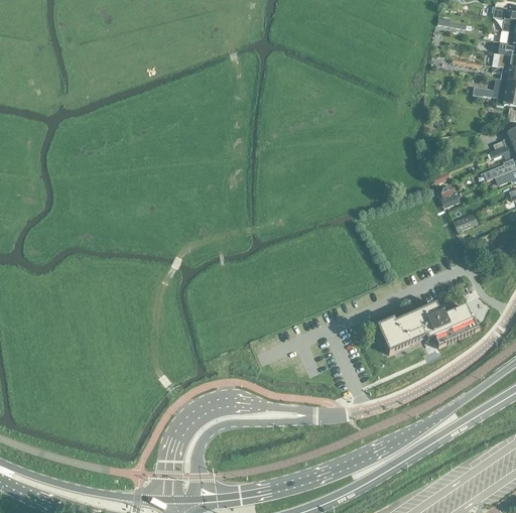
[(493,13),(493,16),(515,19),(515,12),(505,11),(506,7),(505,7),(495,6),(495,5),(494,5),(494,6),(492,6),(491,12),(493,13)]
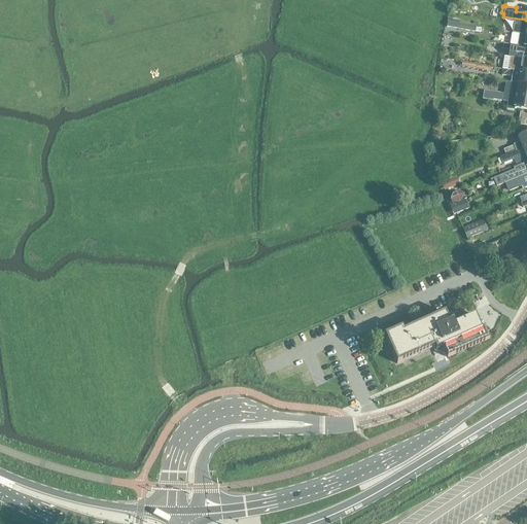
[(526,32),(526,20),(503,16),(502,24),(513,25),(513,26),(526,28),(526,33),(526,32)]
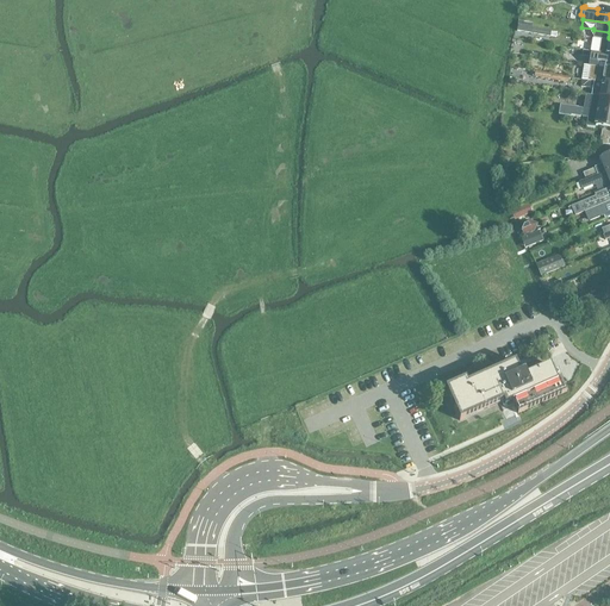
[(517,22),(516,27),(551,33),(552,27),(517,22)]
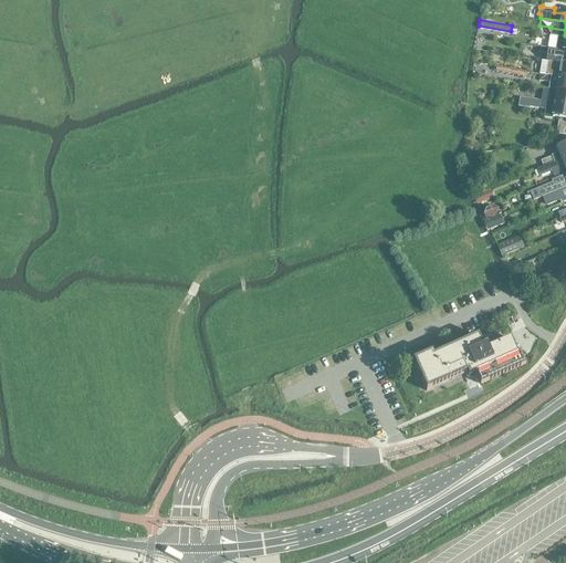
[(565,49),(565,34),(565,35),(549,32),(547,47),(563,49),(565,49)]
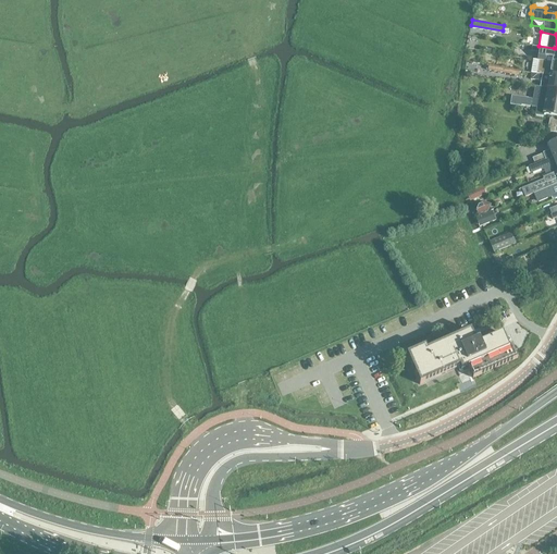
[(556,61),(556,48),(554,48),(539,46),(532,45),(531,50),(539,51),(537,58),(546,60),(547,54),(553,56),(552,61),(556,61)]
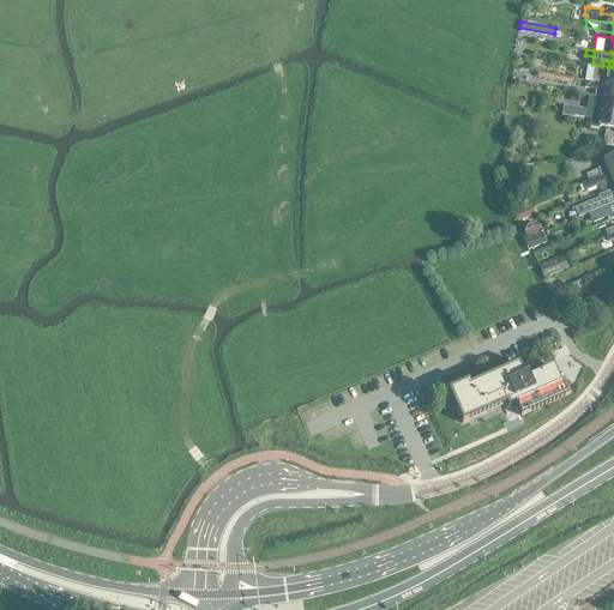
[(613,67),(608,67),(602,66),(593,64),(588,64),(585,78),(606,82),(613,82),(613,67)]
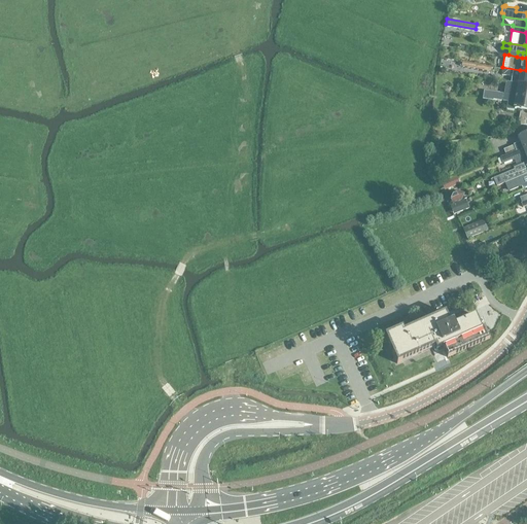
[(491,65),(462,60),(461,64),(490,69),(491,65)]
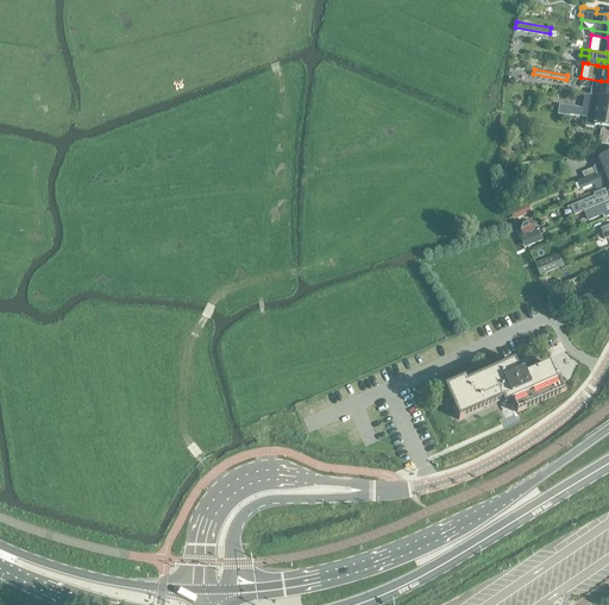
[(608,95),(608,81),(601,81),(581,77),(579,83),(591,86),(590,93),(598,94),(608,95)]
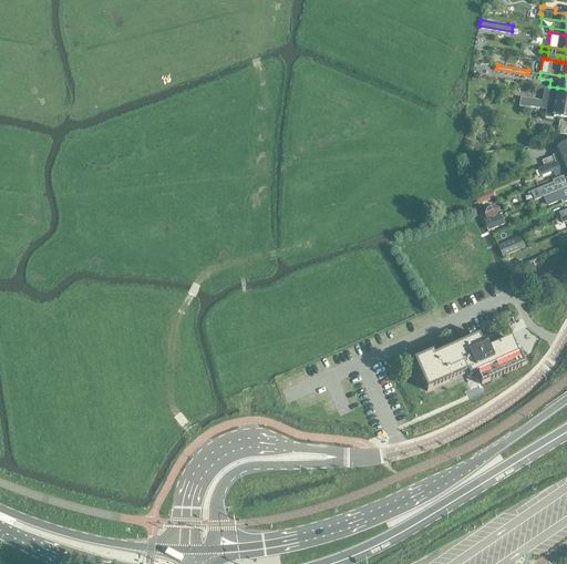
[(566,89),(557,88),(549,86),(545,85),(543,99),(555,101),(566,103),(566,89)]
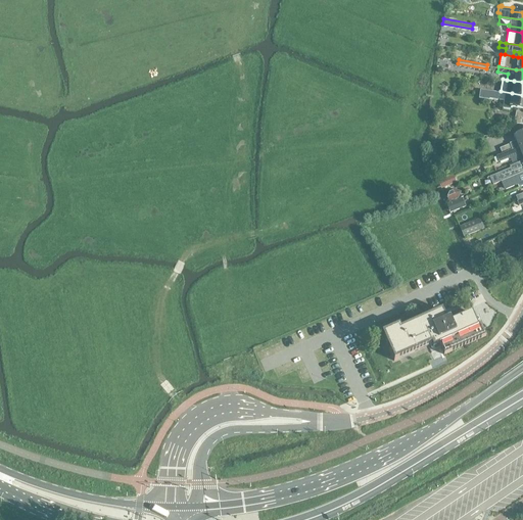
[(497,98),(498,91),(490,90),(480,88),(478,96),(489,98),(489,97),(497,98)]
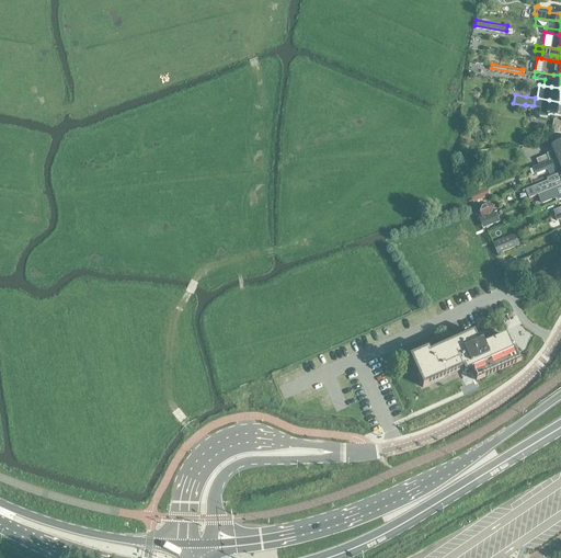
[(560,115),(560,102),(549,100),(537,98),(535,105),(540,106),(539,114),(547,115),(547,113),(553,114),(560,115)]
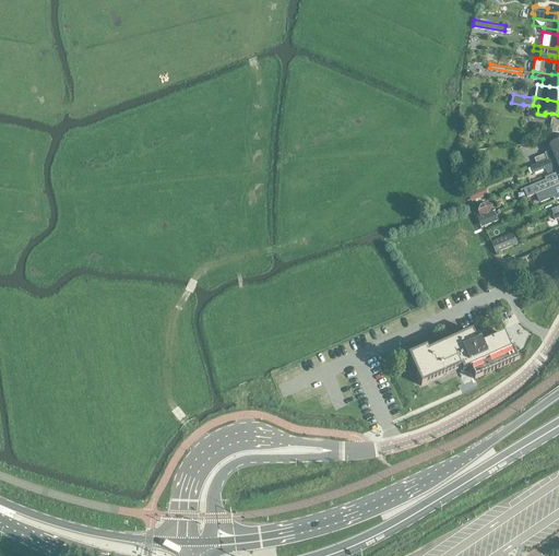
[(558,115),(551,114),(549,126),(550,130),(558,129),(558,115)]
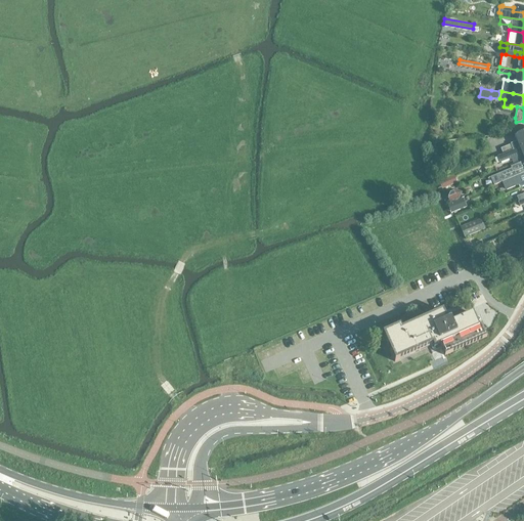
[(519,145),(523,143),(523,129),(514,134),(517,139),(511,141),(511,142),(500,146),(504,153),(519,145)]
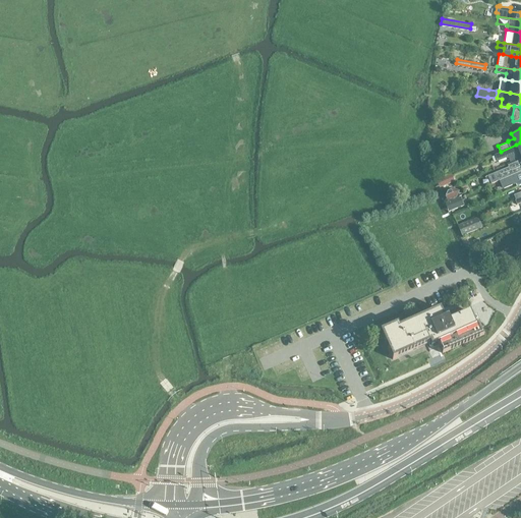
[(520,142),(516,145),(501,152),(494,154),(496,159),(506,155),(507,156),(519,151),(520,156),(520,142)]
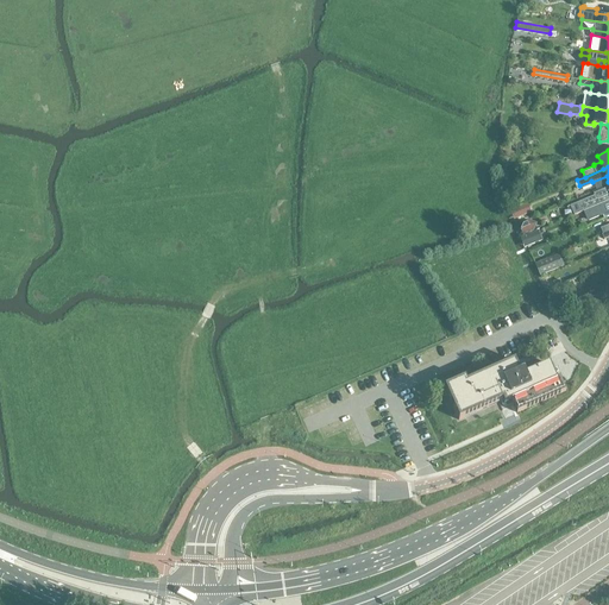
[(608,197),(608,182),(592,189),(595,193),(582,199),(585,207),(585,208),(608,197)]
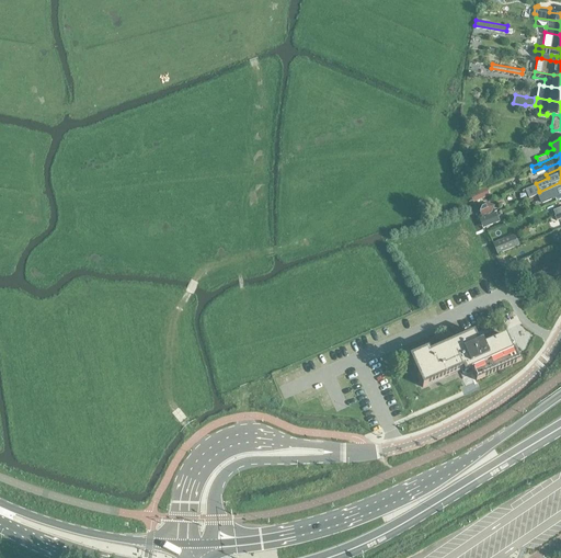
[(560,182),(539,192),(542,200),(556,194),(557,198),(560,195),(560,182)]
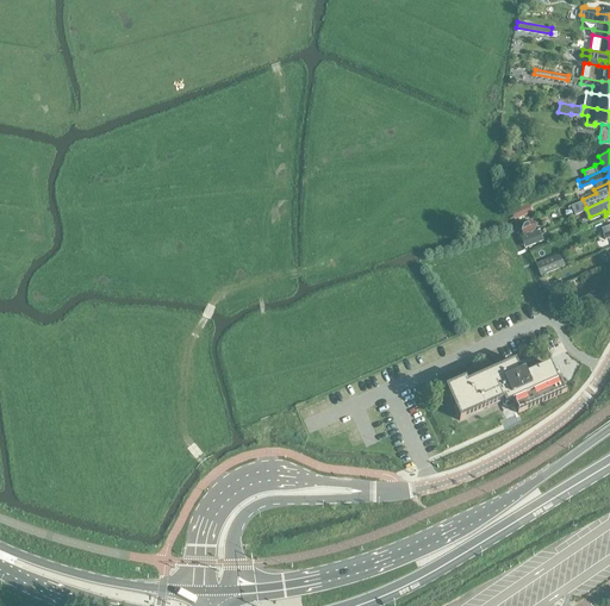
[(510,210),(514,218),(531,210),(528,201),(510,210)]
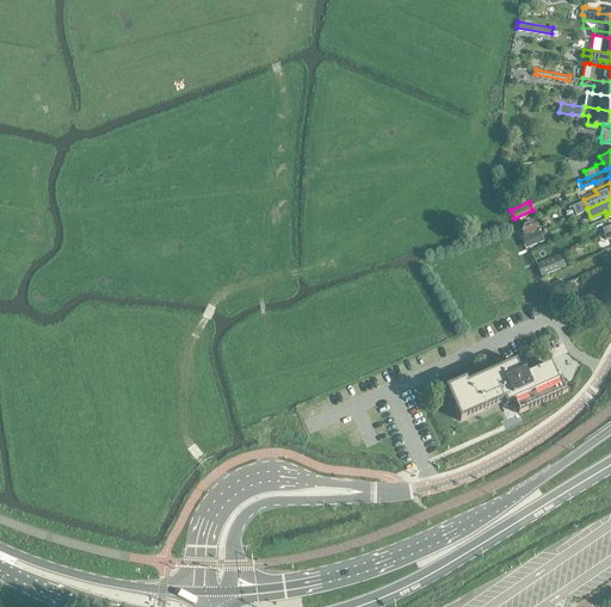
[(528,231),(530,233),(535,230),(537,223),(531,221),(524,224),(522,229),(524,230),(523,231),(528,234),(528,231)]
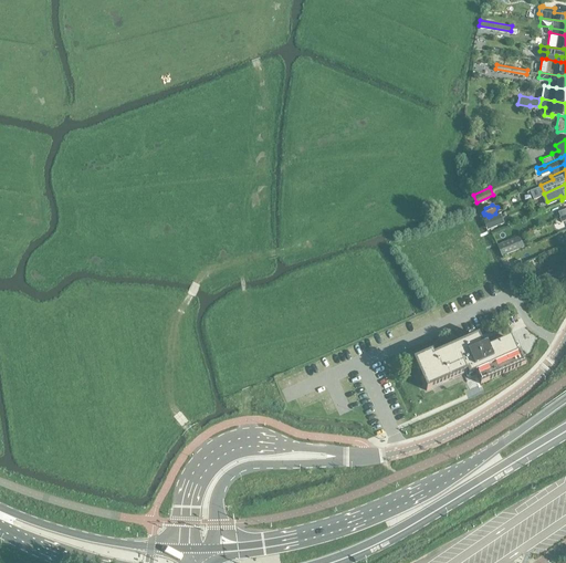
[(500,212),(483,220),(486,228),(503,221),(500,212)]
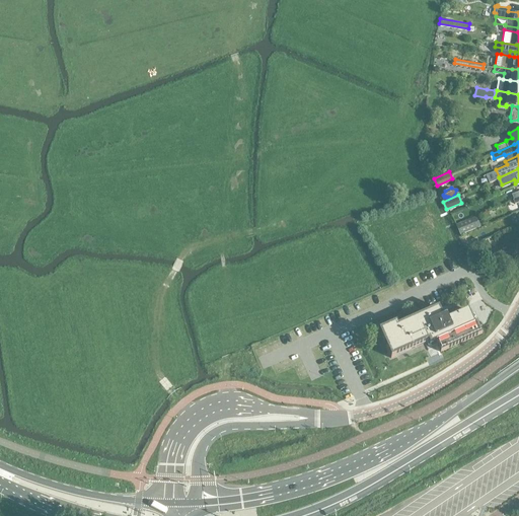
[(456,222),(458,226),(461,233),(479,225),(475,214),(456,222)]
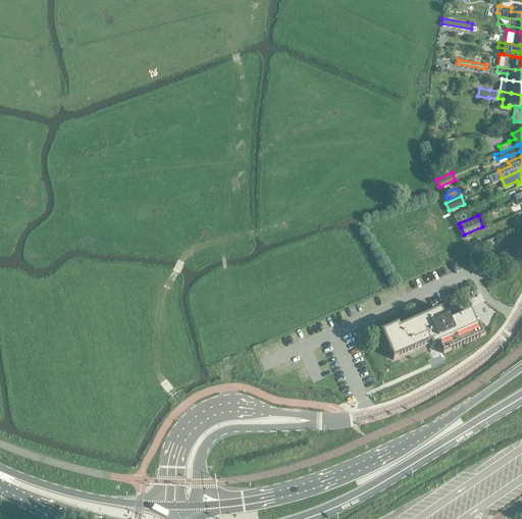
[(489,239),(480,243),(484,253),(494,249),(489,239)]
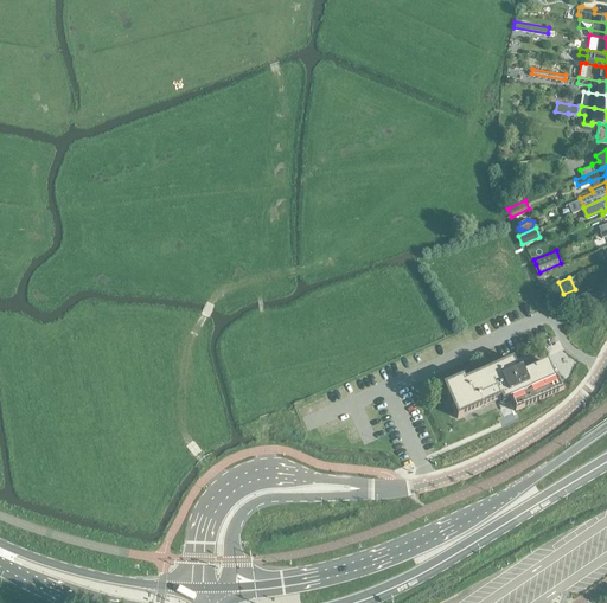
[(464,373),(442,383),(458,416),(500,397),(502,401),(510,397),(515,409),(563,386),(557,373),(554,376),(547,360),(523,370),(522,366),(518,369),(512,357),(465,378),(464,373)]
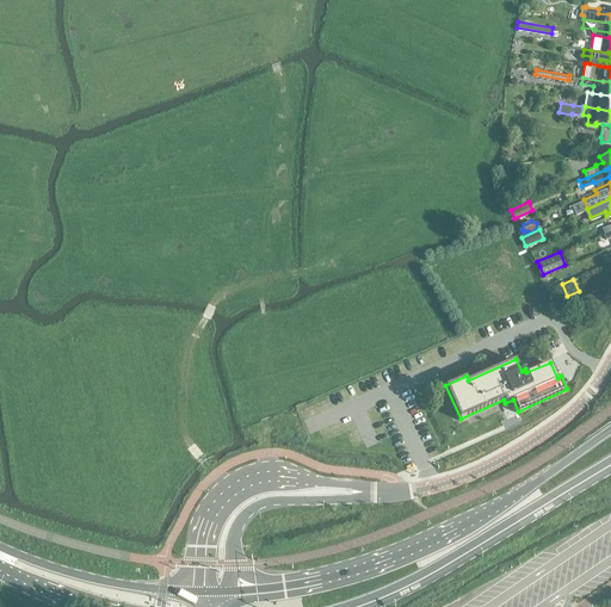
[(460,373),(444,379),(446,384),(462,377),(460,373)]
